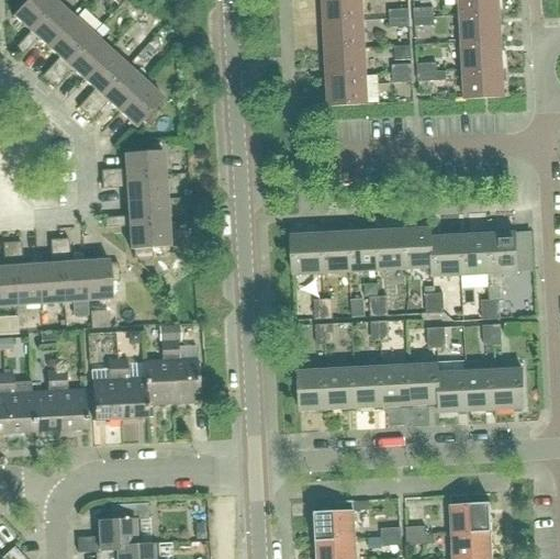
[(29,30),(28,31),(29,31),(55,1),(54,0),(11,0),(10,1),(17,8),(11,14),(29,30)]
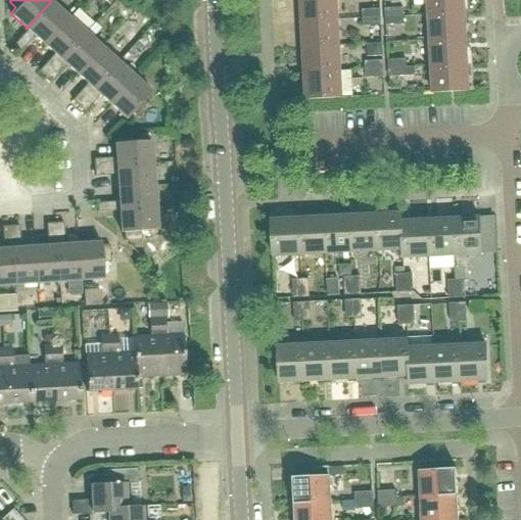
[(337,17),(335,0),(298,0),(299,19),(337,17)]
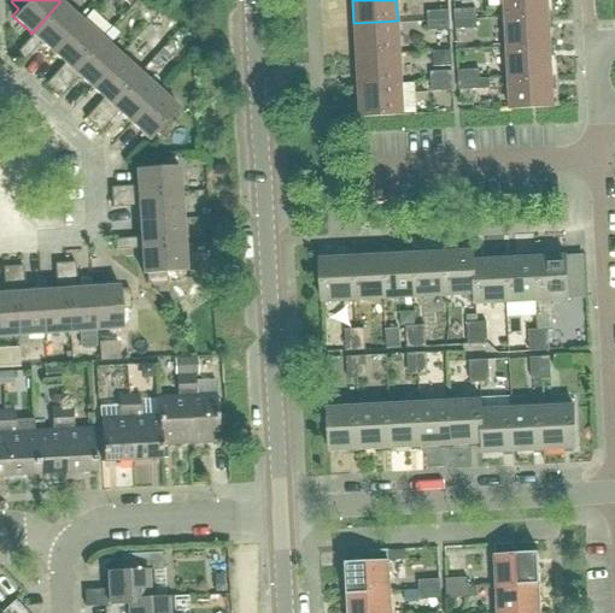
[(502,0),(503,15),(548,13),(546,0),(502,0)]
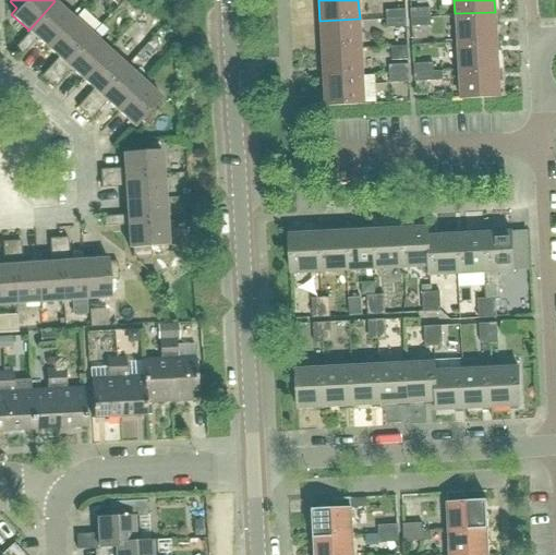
[(72,16),(55,1),(28,31),(27,31),(12,48),(20,55),(36,36),(46,46),(72,16)]
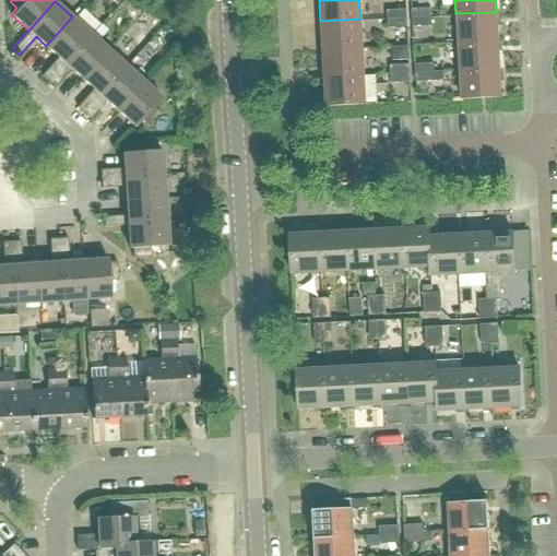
[(411,7),(411,16),(430,15),(430,7),(411,7)]
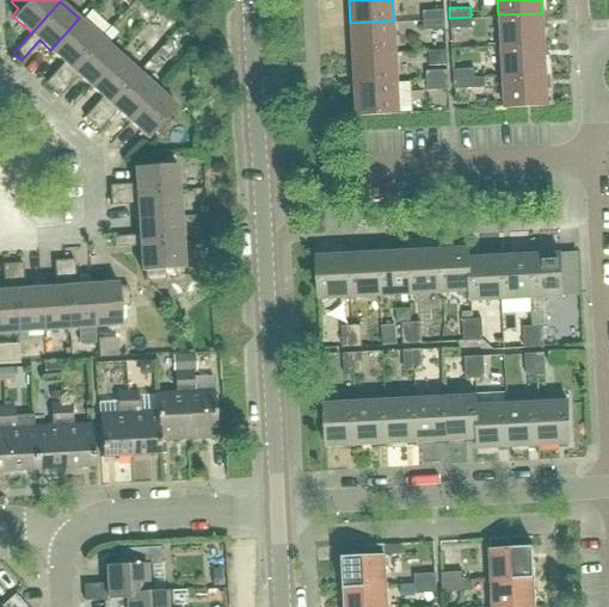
[(420,10),(422,19),(443,18),(442,8),(420,10)]
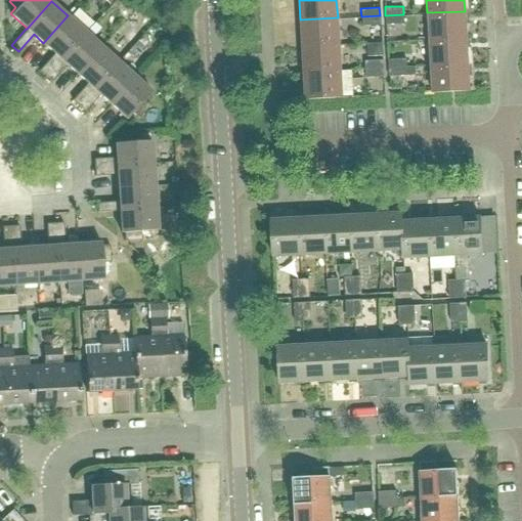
[(427,12),(429,39),(466,37),(465,11),(427,12)]
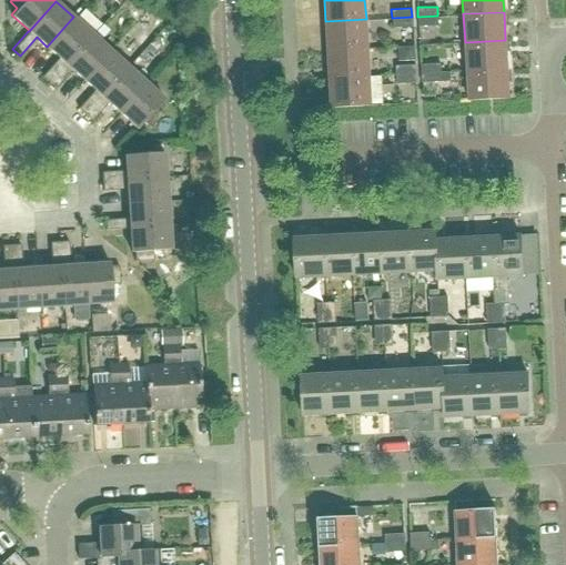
[(438,24),(437,16),(417,17),(418,26),(438,24)]
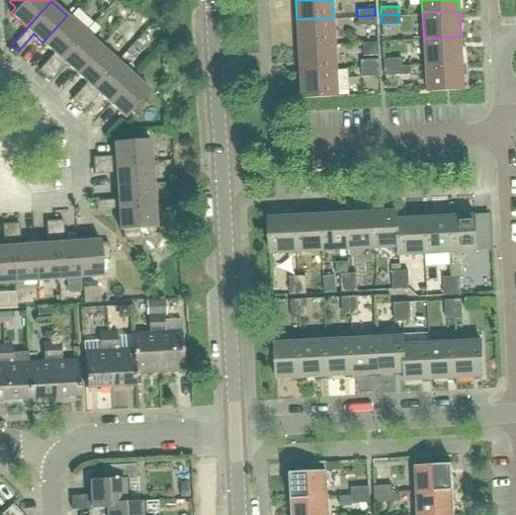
[(83,30),(67,15),(43,43),(53,52),(37,68),(44,74),(83,30)]
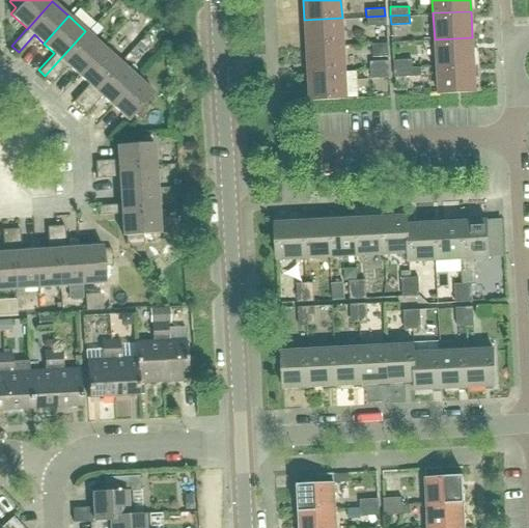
[(385,24),(385,16),(366,17),(366,25),(385,24)]
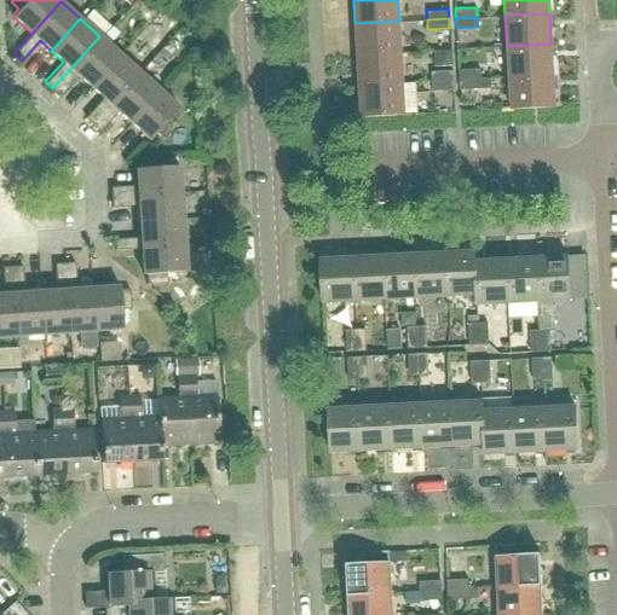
[(355,23),(357,53),(401,51),(399,21),(355,23)]
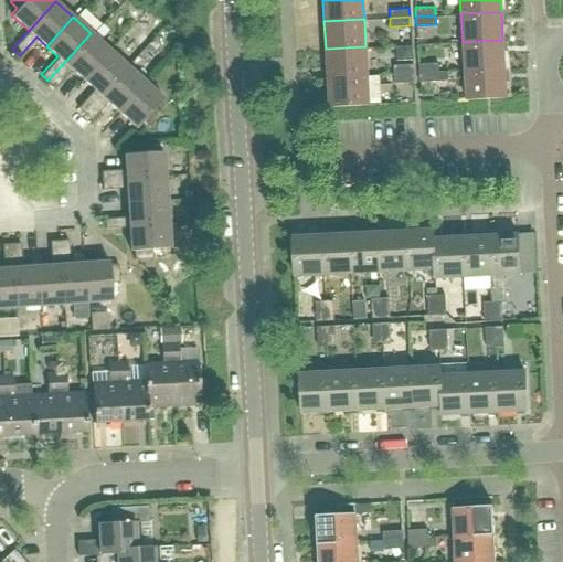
[(82,78),(108,49),(91,33),(48,81),(55,86),(72,69),(82,78)]
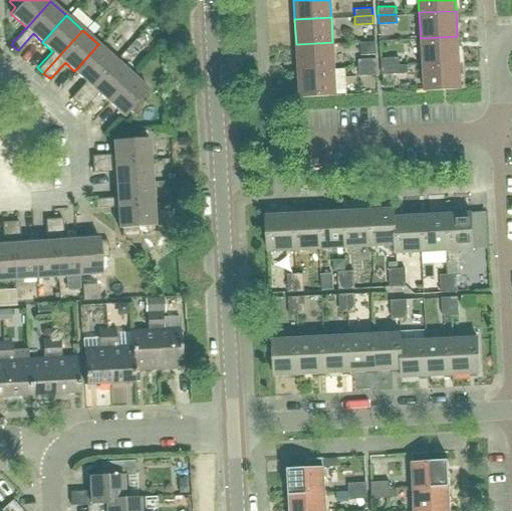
[(457,36),(421,38),(422,63),(459,61),(457,36)]
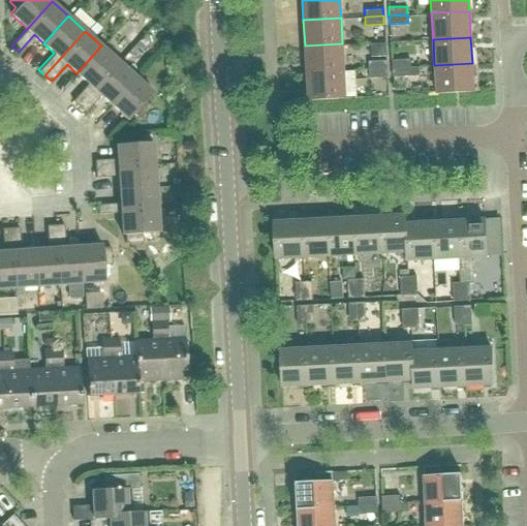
[(343,69),(342,43),(305,45),(306,71),(343,69)]
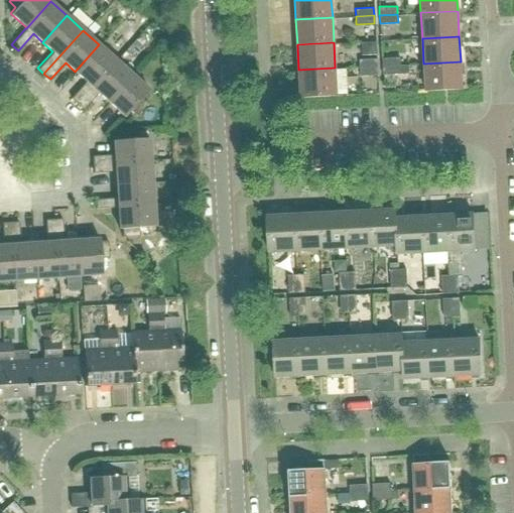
[(115,59),(99,44),(75,72),(85,81),(71,97),(77,103),(115,59)]
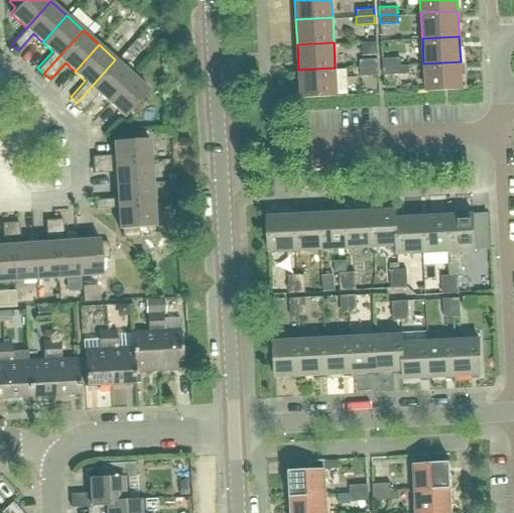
[(381,56),(382,66),(400,65),(399,55),(381,56)]
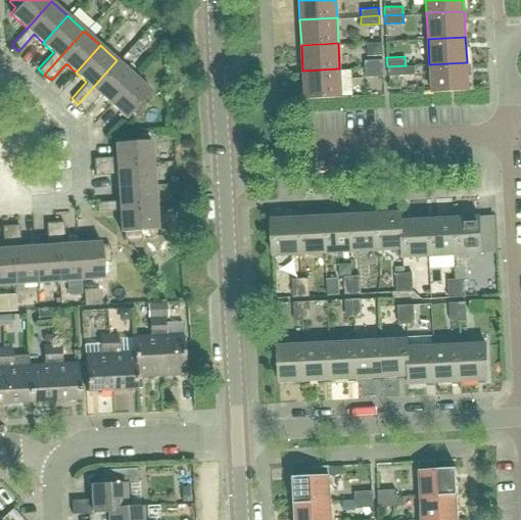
[(362,59),(363,67),(381,66),(381,58),(362,59)]
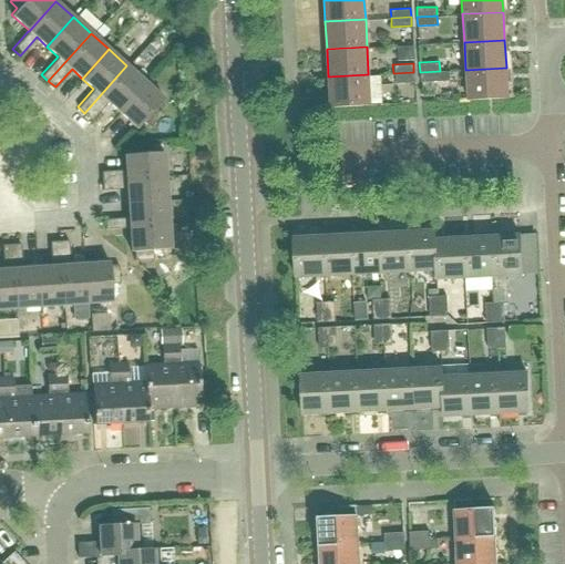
[(144,81),(126,65),(84,113),(91,120),(108,101),(117,111),(144,81)]
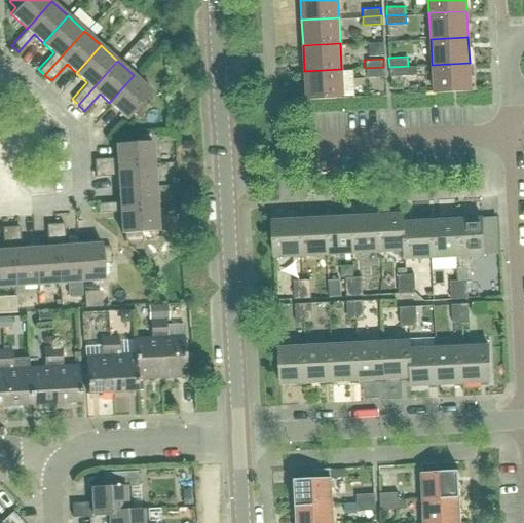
[(471,89),(470,63),(432,65),(433,91),(471,89)]
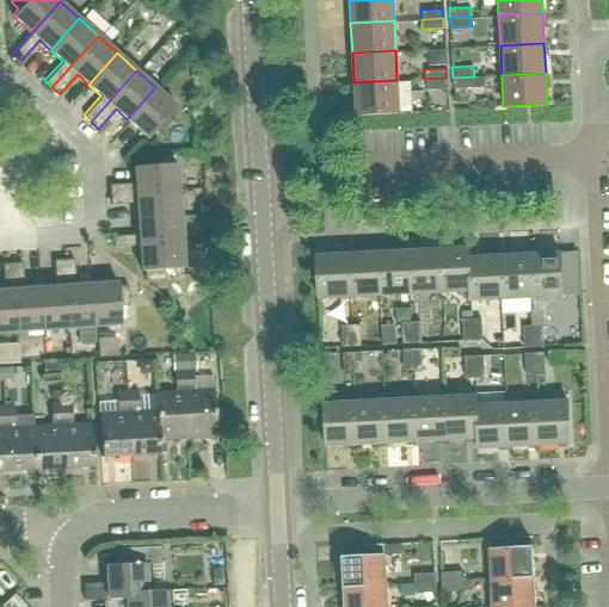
[(474,86),(474,76),(453,78),(453,87),(474,86)]
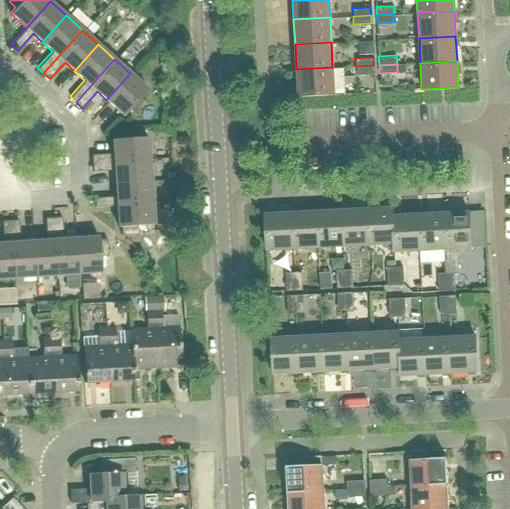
[(374,73),(373,65),(355,66),(355,74),(374,73)]
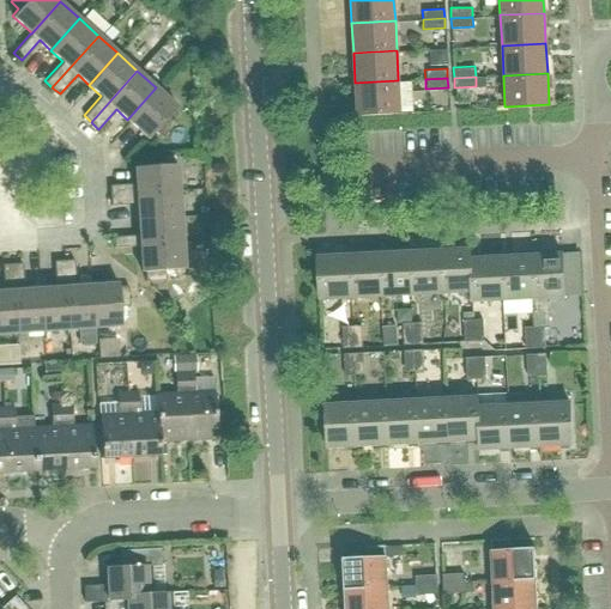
[(400,113),(398,80),(355,83),(356,115),(400,113)]
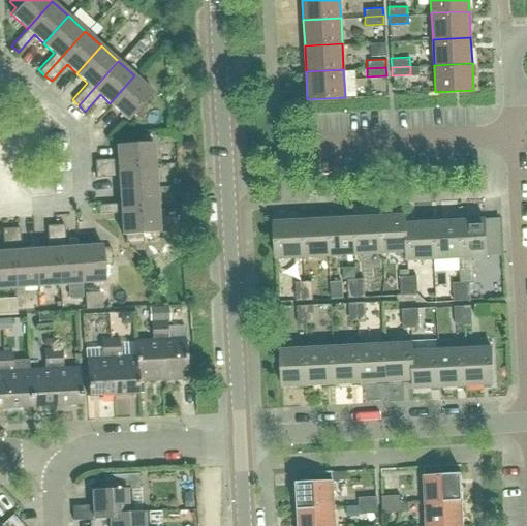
[(134,75),(110,103),(127,119),(133,113),(140,118),(151,105),(145,99),(152,91),(134,75)]
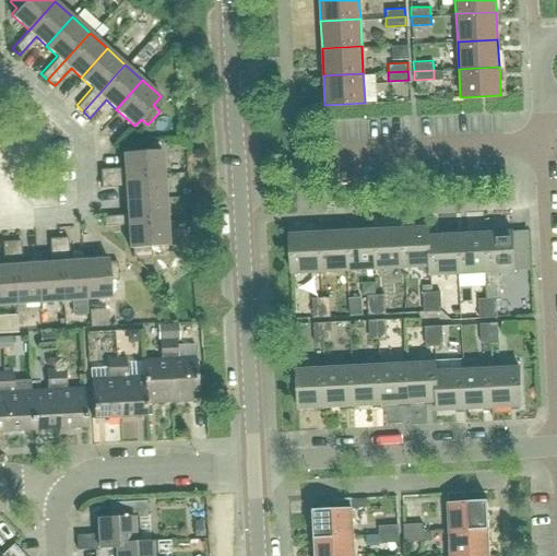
[(98,177),(162,173),(160,149),(121,152),(122,167),(98,168),(98,177)]
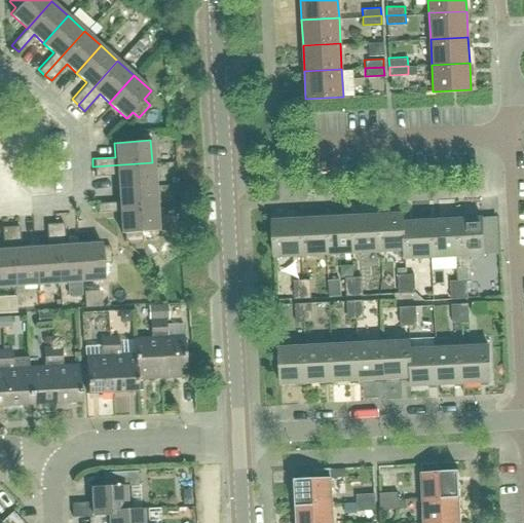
[(152,162),(92,166),(94,176),(116,174),(117,188),(153,185),(152,162)]
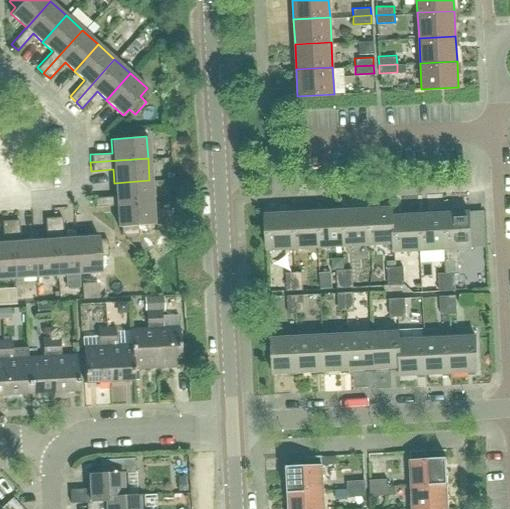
[(149,180),(114,183),(115,196),(93,197),(93,206),(115,205),(115,204),(151,202),(149,180)]
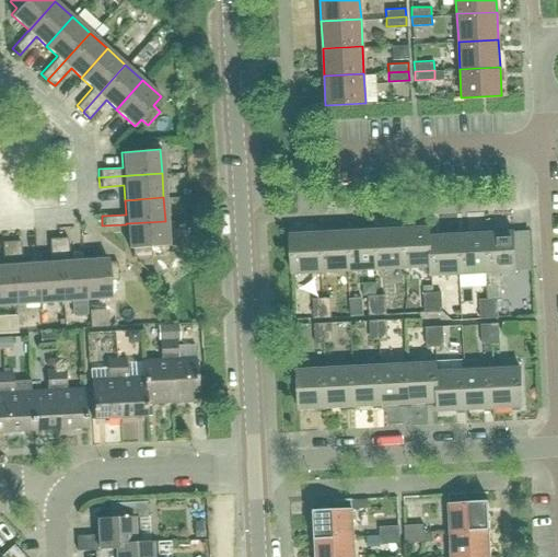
[(126,223),(126,224),(128,247),(130,247),(131,256),(150,255),(149,246),(166,245),(165,221),(126,223)]
